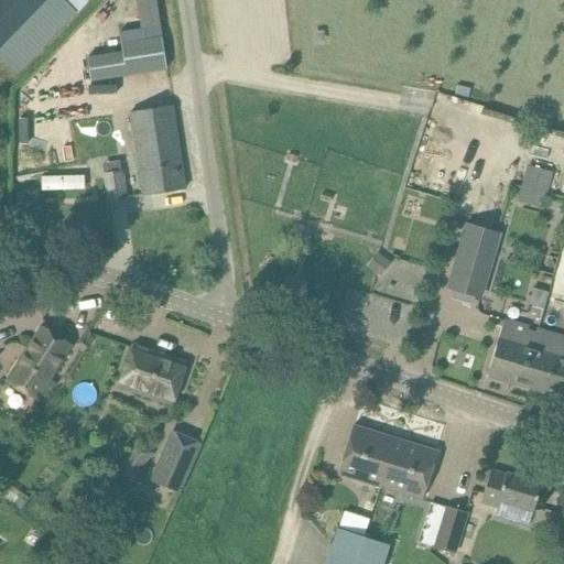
[(77,12),(78,13),(89,1),(87,0),(0,0),(0,57),(18,75),(77,12)]
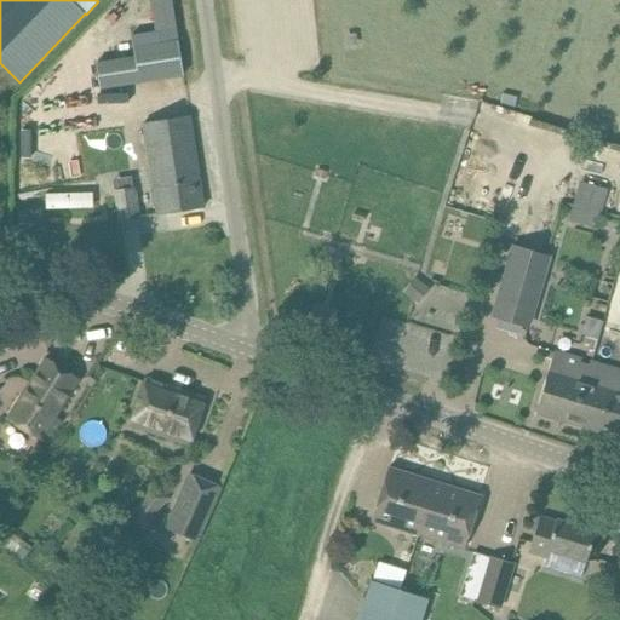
[(183,75),(178,41),(159,45),(133,49),(135,58),(96,64),(99,89),(183,75)]
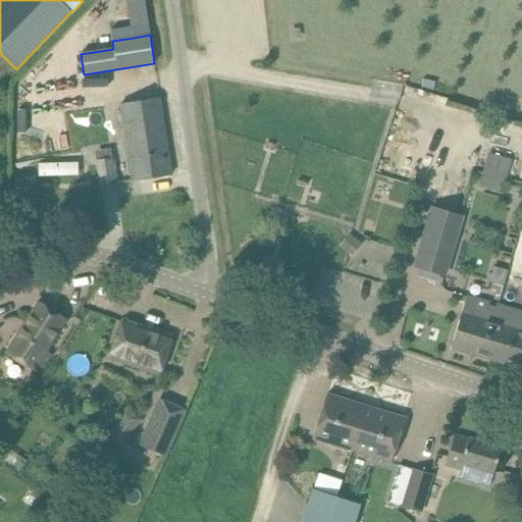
[(120,104),(133,180),(171,174),(160,98),(120,104)]
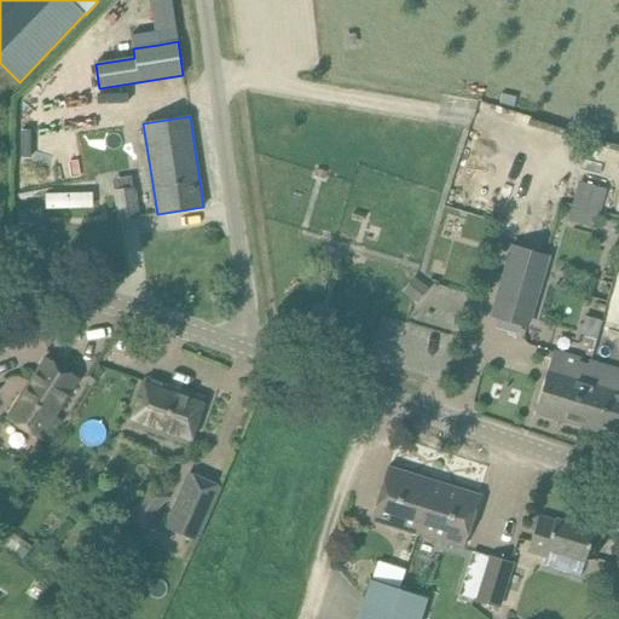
[(572,220),(600,224),(605,184),(577,180),(572,220)]
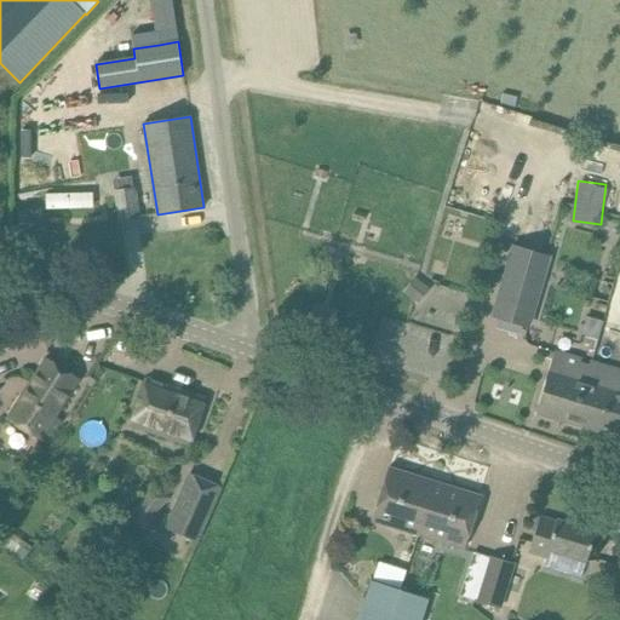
[(115,193),(115,196),(119,220),(138,218),(135,189),(115,193)]
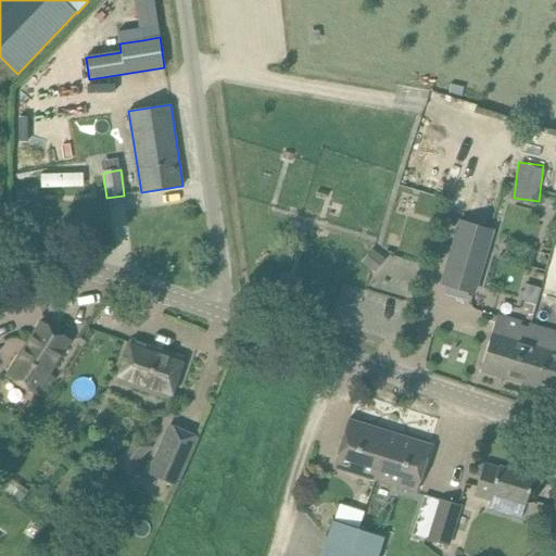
[(15,186),(15,206),(34,207),(35,186),(15,186)]
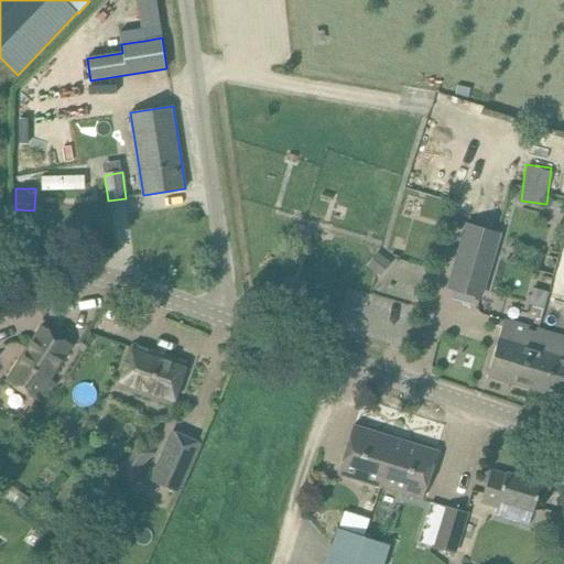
[(323,192),(321,199),(331,202),(333,194),(323,192)]
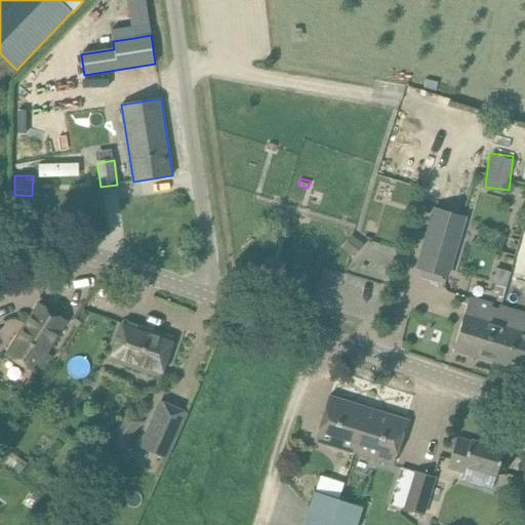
[(466,217),(458,215),(436,208),(417,268),(447,277),(466,217)]
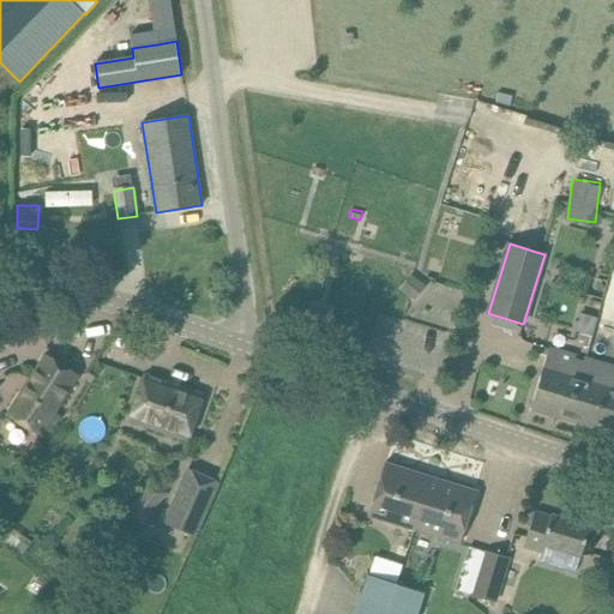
[(314,317),(311,326),(323,330),(326,320),(314,317)]
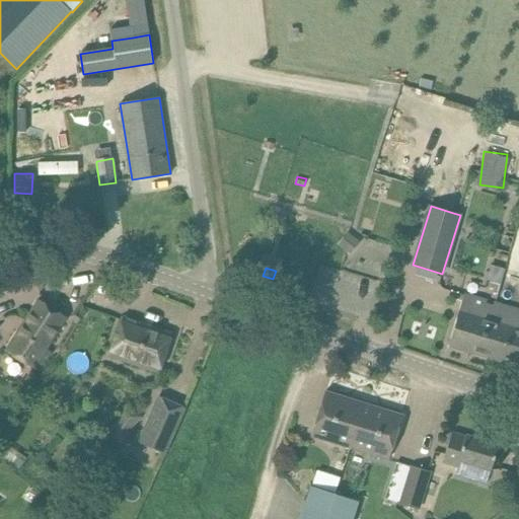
[(299,294),(302,284),(293,281),(289,291),(299,294)]
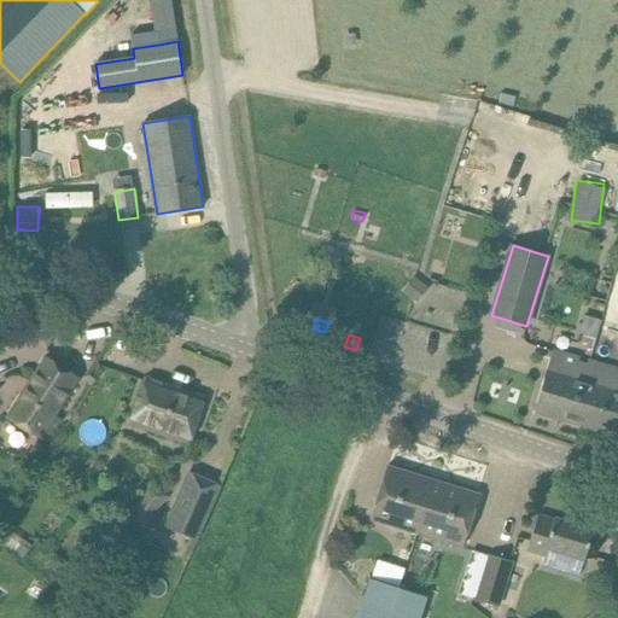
[(540,398),(536,413),(540,414),(583,426),(595,386),(593,385),(594,380),(586,378),(590,362),(554,351),(543,389),(540,398)]
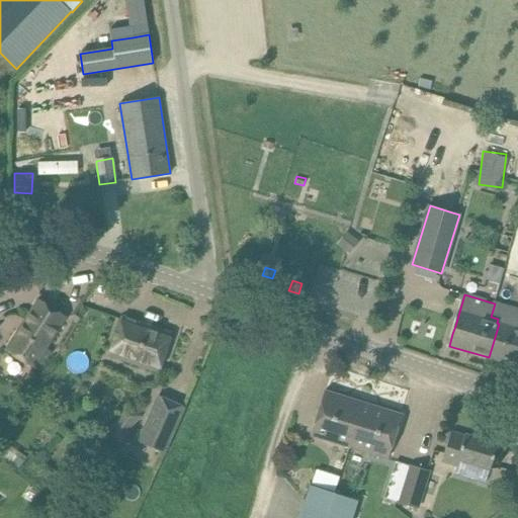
[(38,300),(6,351),(39,371),(52,352),(46,348),(66,317),(38,300)]
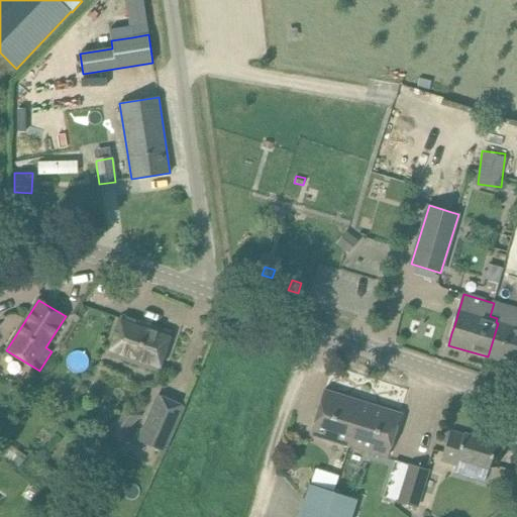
[(498,323),(488,356),(493,358),(516,365),(516,309),(508,307),(494,303),(490,316),(497,318),(496,322),(498,323)]
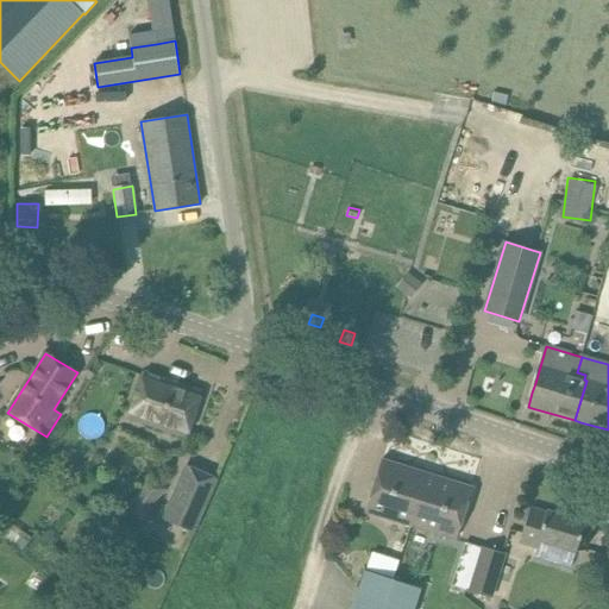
[(202,391),(145,371),(129,419),(186,439),(202,391)]
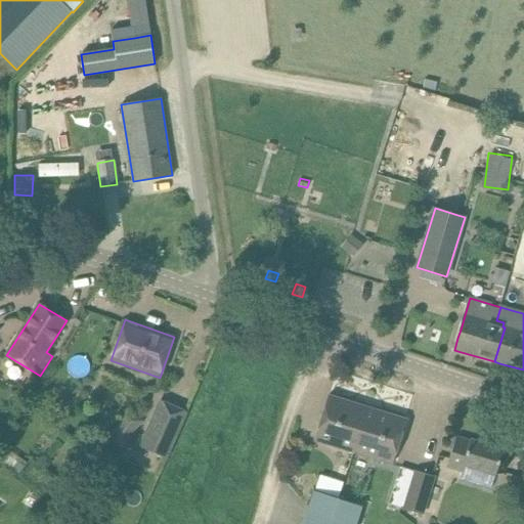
[(314,441),(353,453),(368,408),(329,396),(314,441)]
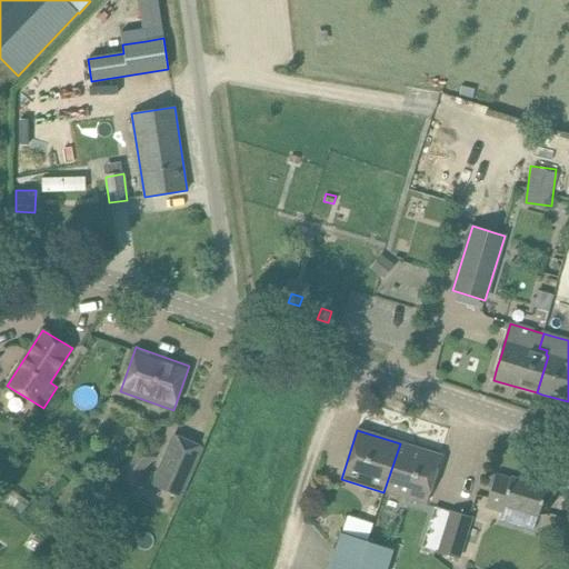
[(202,445),(175,432),(150,483),(179,496),(202,445)]
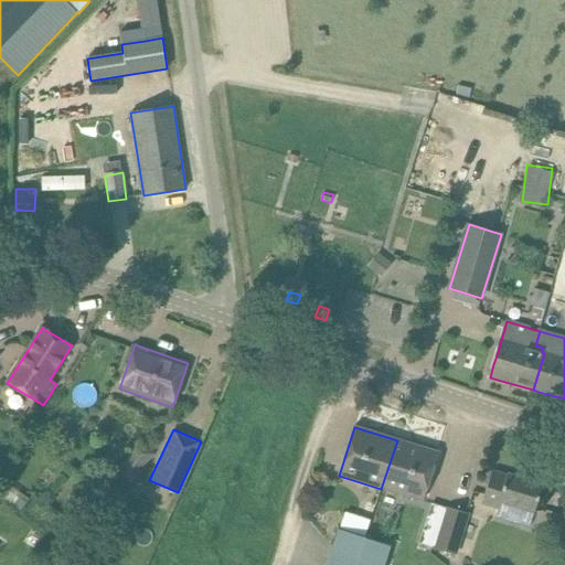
[(397,440),(381,489),(423,502),(438,452),(397,440)]
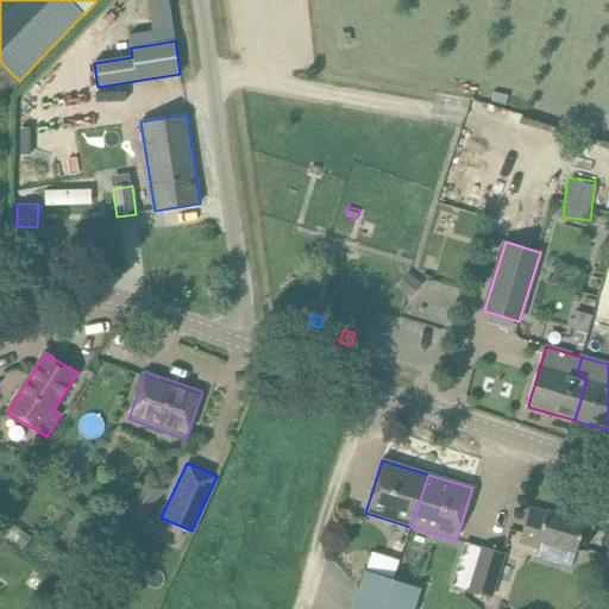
[(148,478),(127,509),(144,520),(164,489),(148,478)]
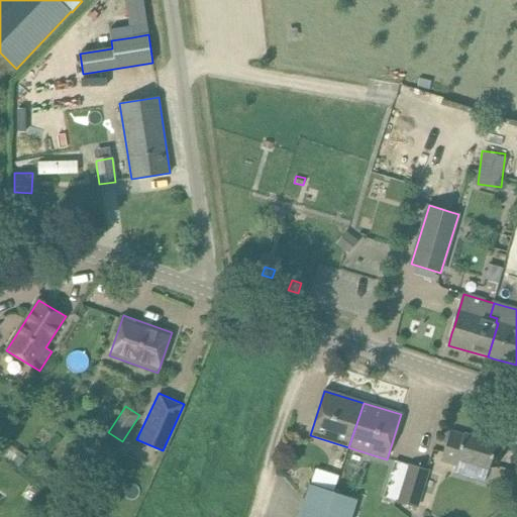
[(443,452),(441,461),(451,464),(455,466),(453,473),(485,483),(490,468),(491,462),(497,443),(464,434),(450,430),(447,440),(443,452)]
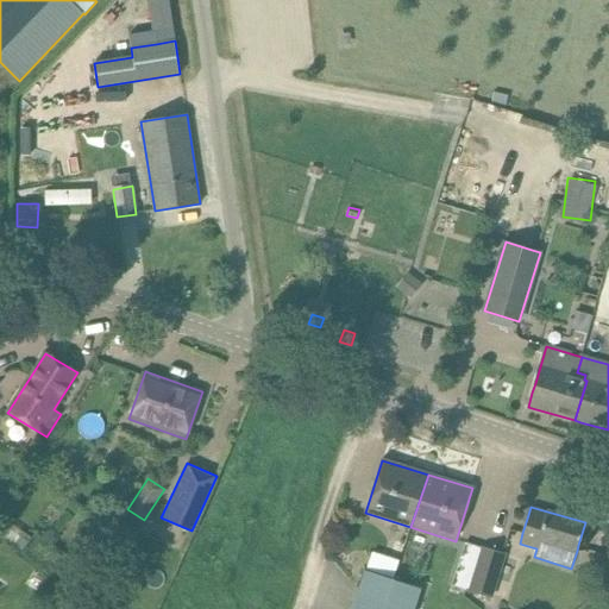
[(483,548),(470,592),(490,598),(503,554),(483,548)]
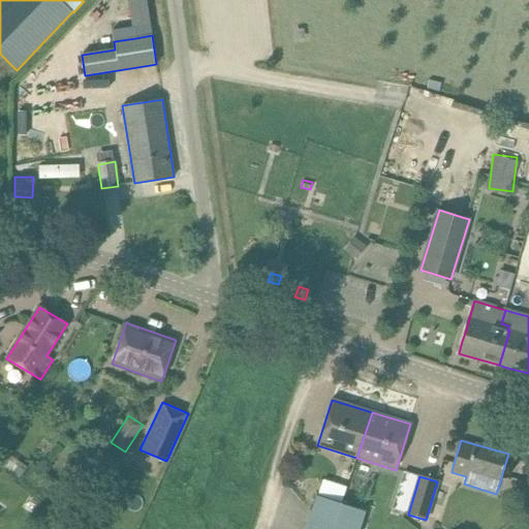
[(333,528),(337,519),(342,503),(316,495),(305,528),(333,528)]
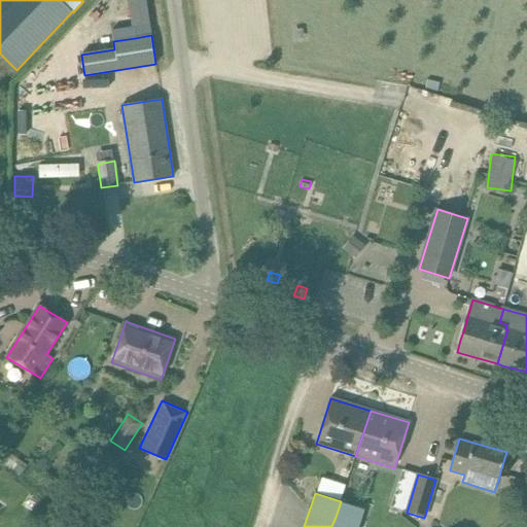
[(357,526),(359,524),(336,517),(331,526),(357,526)]
